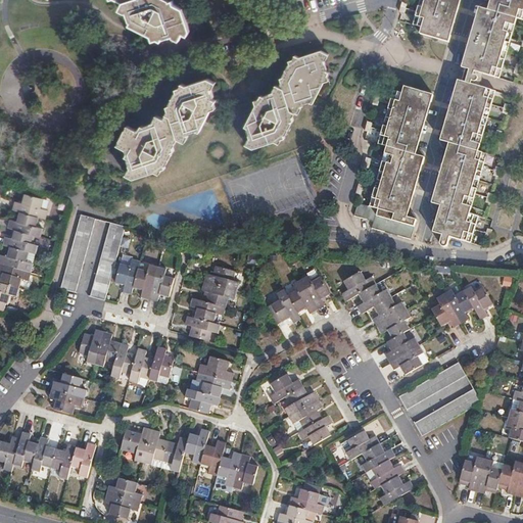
[(183,7),(179,5),(174,3),(173,0),(171,1),(170,0),(121,0),(124,1),(120,9),(126,11),(128,11),(130,20),(132,20),(131,24),(152,35),(156,34),(158,38),(161,40),(164,34),(169,33),(170,36),(174,35),(174,37),(180,39),(184,32),(188,34),(190,30),(186,17),(183,7)]
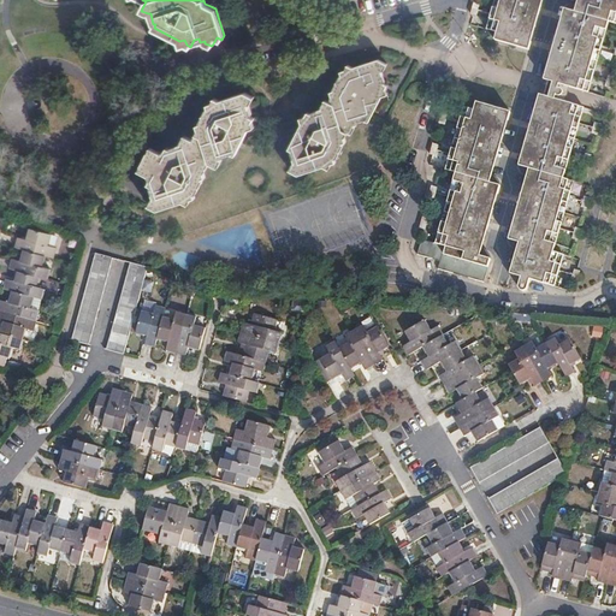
[(495,40),(510,43),(522,0),(496,0),(487,29),(497,31),(495,40)]
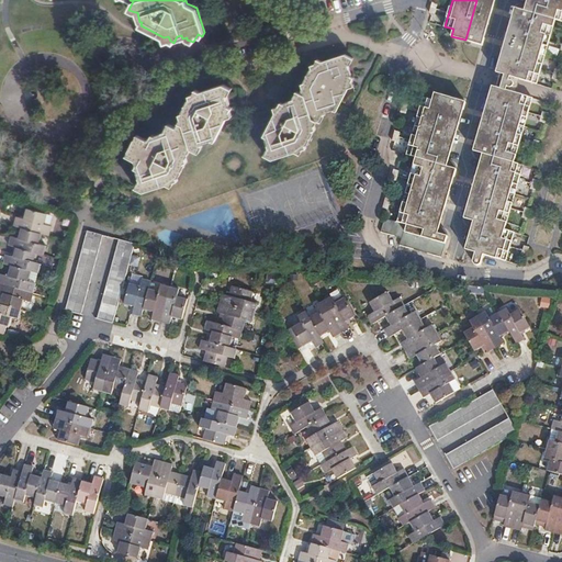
[(471,33),(485,37),(486,32),(489,26),(490,20),(495,0),(476,0),(465,40),(470,41),(471,33)]
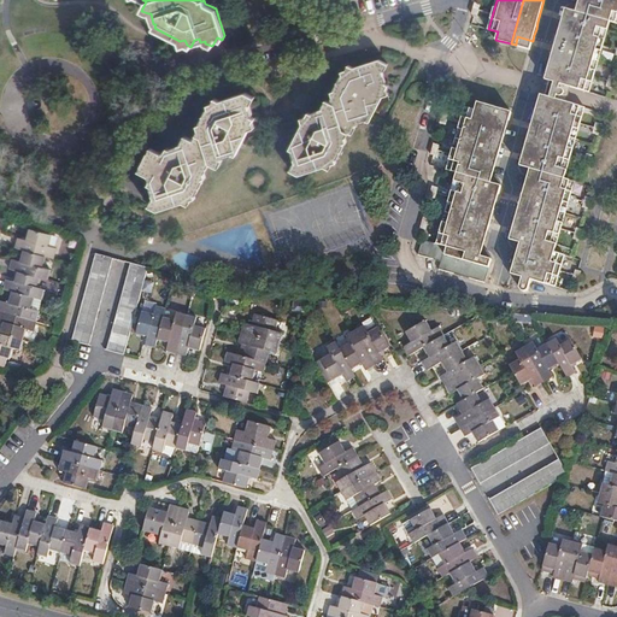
[(550,65),(545,80),(554,82),(560,83),(564,84),(582,22),(592,25),(599,0),(579,0),(576,11),(581,12),(579,21),(563,17),(550,65)]
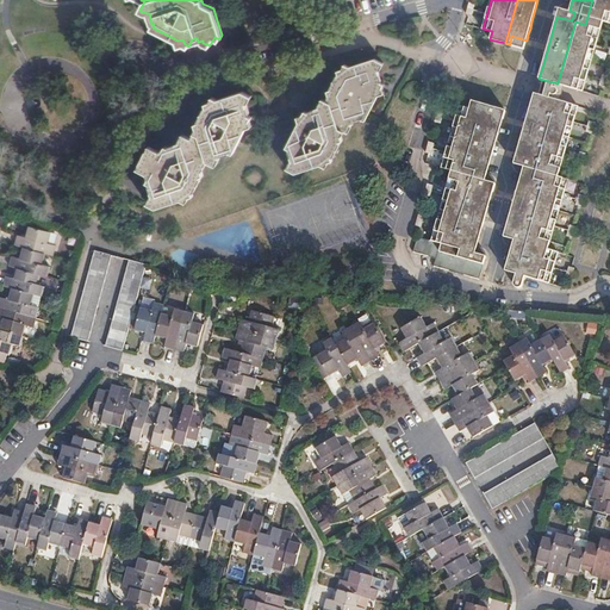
[(576,22),(558,83),(583,91),(602,20),(609,22),(609,0),(592,0),(585,25),(576,22)]
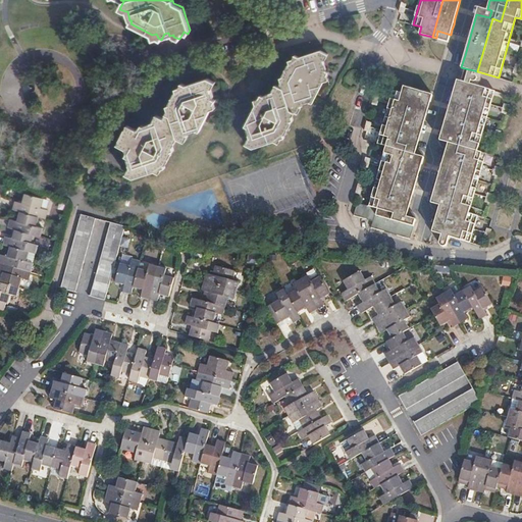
[(478,7),(476,14),(489,17),(491,10),(487,9),(483,8),(478,7)]
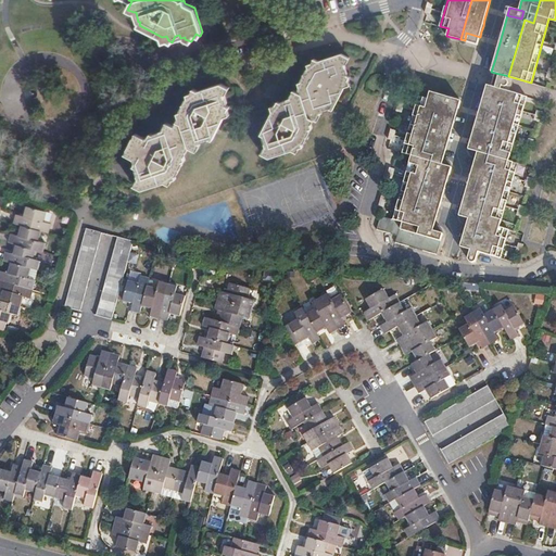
[(477,45),(480,37),(466,33),(465,40),(470,42),(477,45)]
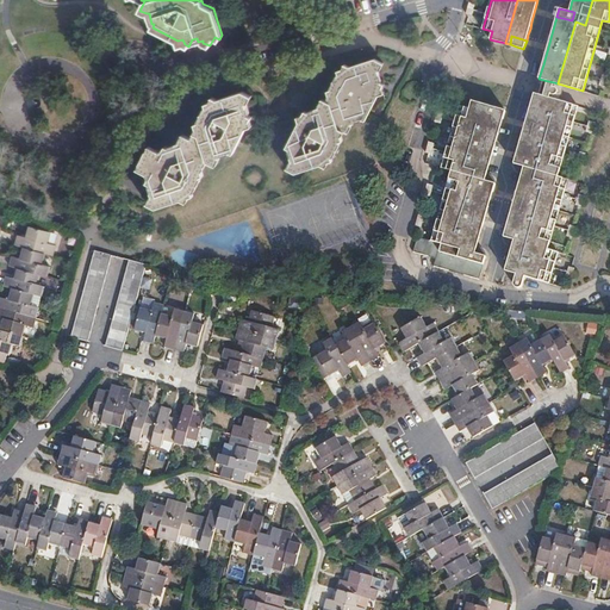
[(329,94),(325,100),(331,103),(338,128),(344,131),(348,132),(352,125),(352,124),(361,120),(362,118),(366,120),(378,95),(377,89),(381,88),(384,83),(377,80),(375,75),(379,74),(378,70),(380,69),(384,63),(374,58),(349,67),(344,64),(342,69),(337,70),(338,74),(337,74),(330,88),(330,89),(328,91),(329,94)]
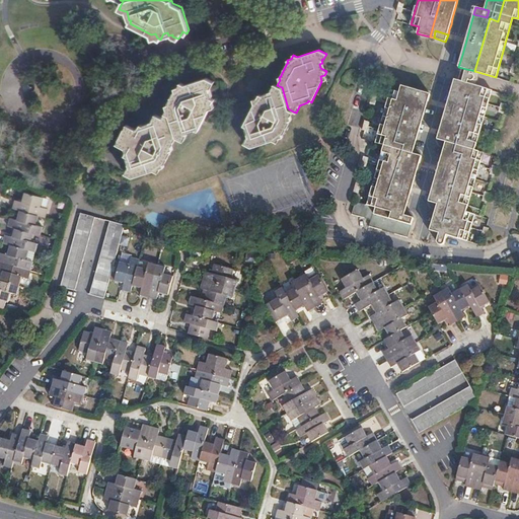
[(466,69),(462,82),(467,83),(468,79),(469,80),(470,81),(471,81),(473,80),(474,79),(475,77),(474,75),(472,74),(471,74),(470,74),(471,70),(466,69)]
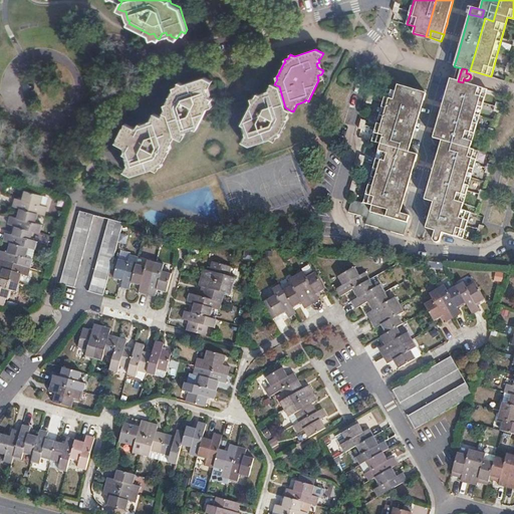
[(166,106),(164,111),(169,113),(175,135),(183,139),(186,134),(185,132),(193,129),(194,126),(197,129),(208,106),(207,103),(211,101),(213,97),(207,94),(205,90),(209,89),(207,86),(209,85),(212,80),(205,76),(184,83),(180,81),(177,85),(174,86),(175,89),(173,90),(168,101),(168,102),(165,103),(166,106)]
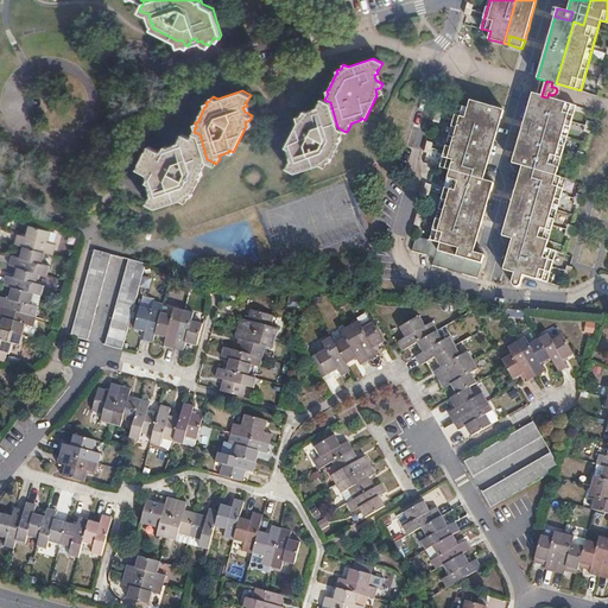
[(533,93),(515,154),(529,158),(526,166),(524,165),(505,227),(515,230),(513,238),(505,270),(517,273),(523,274),(531,244),(545,247),(548,240),(524,233),(544,163),(533,160),(551,99),(548,97),(542,96),(533,93)]
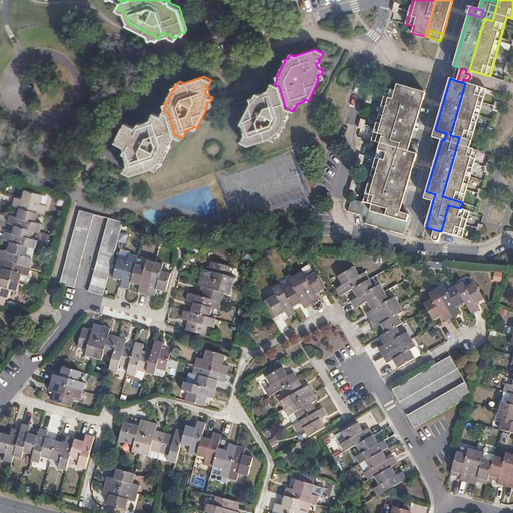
[(279,86),(274,84),(272,83),(268,89),(269,90),(267,91),(267,94),(263,96),(257,93),(254,97),(255,101),(251,102),(240,123),(243,125),(242,126),(244,134),(243,135),(240,141),(248,145),(270,138),(274,140),(277,135),(280,134),(279,132),(281,131),(286,121),(286,118),(289,117),(287,114),(290,110),(285,107),(279,86)]
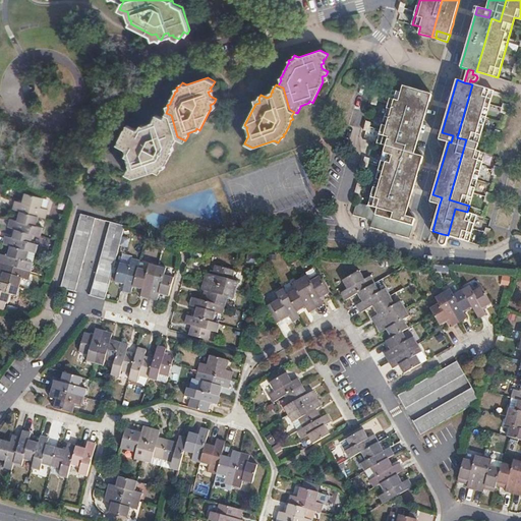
[(494,91),(472,84),(457,137),(466,139),(449,199),(469,206),(484,153),(476,150),(494,91)]
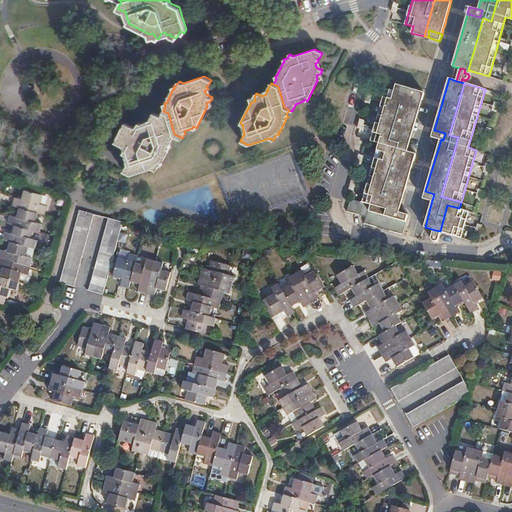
[(392,147),(409,88),(404,87),(396,85),(394,91),(387,89),(371,141),(380,143),(392,147)]
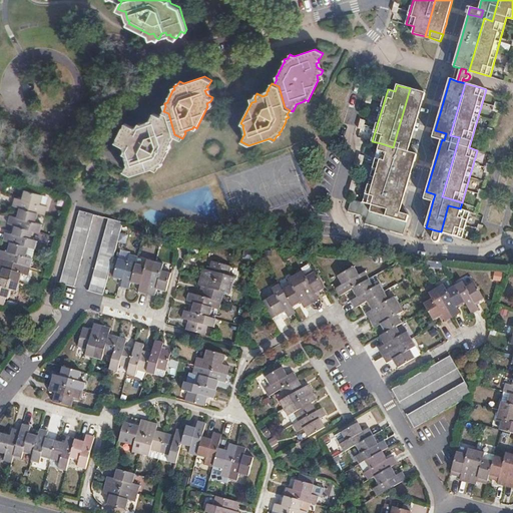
[(410,145),(424,99),(412,96),(414,89),(410,88),(393,147),(381,143),(379,150),(400,156),(383,214),(395,218),(397,211),(400,212),(403,202),(413,168),(415,161),(403,157),(406,150),(408,151),(410,145)]
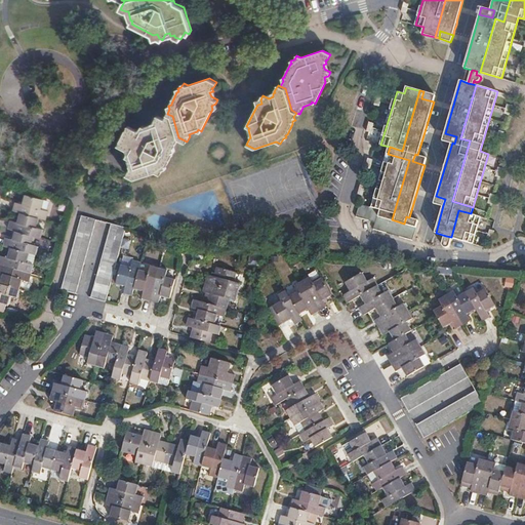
[(421,98),(434,102),(435,95),(423,91),(421,98)]
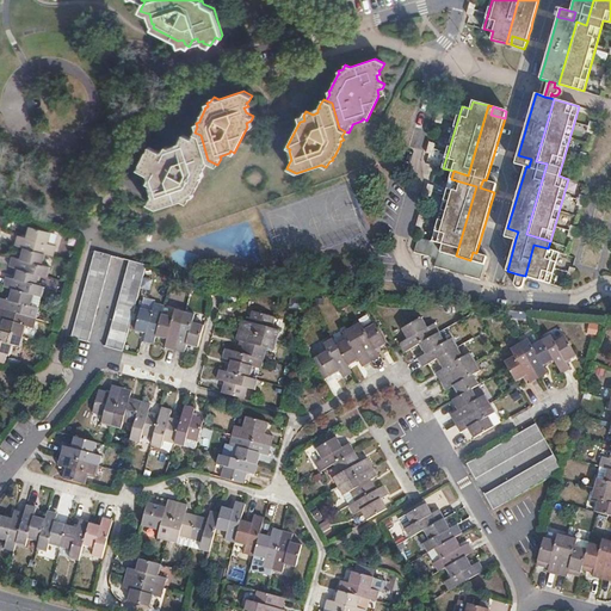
[(201,135),(195,133),(191,139),(183,135),(179,141),(180,143),(170,146),(170,148),(166,146),(164,149),(159,152),(149,147),(139,168),(147,173),(149,178),(147,183),(150,184),(149,185),(153,196),(150,197),(148,203),(156,208),(181,199),(186,202),(190,197),(193,196),(192,192),(195,191),(201,179),(201,177),(204,176),(203,172),(208,160),(201,135)]
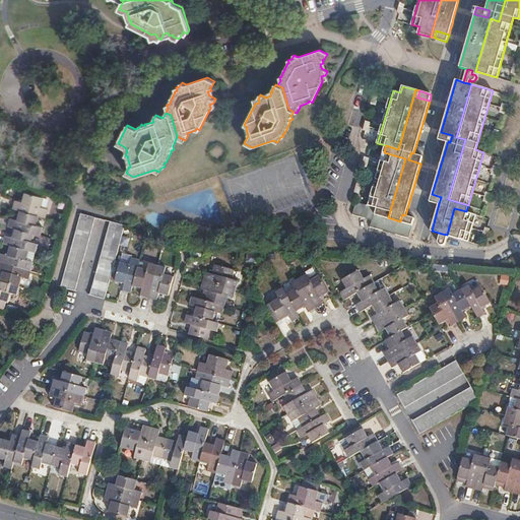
[(452,135),(441,132),(440,136),(439,139),(448,141),(450,142),(452,135)]
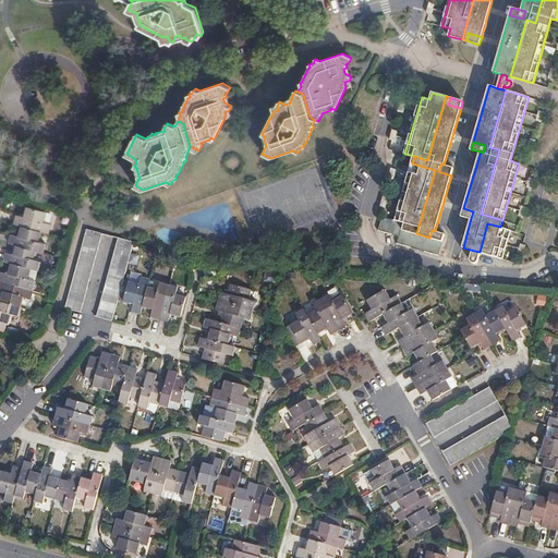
[(435,170),(412,164),(397,220),(404,222),(402,230),(416,233),(435,170)]
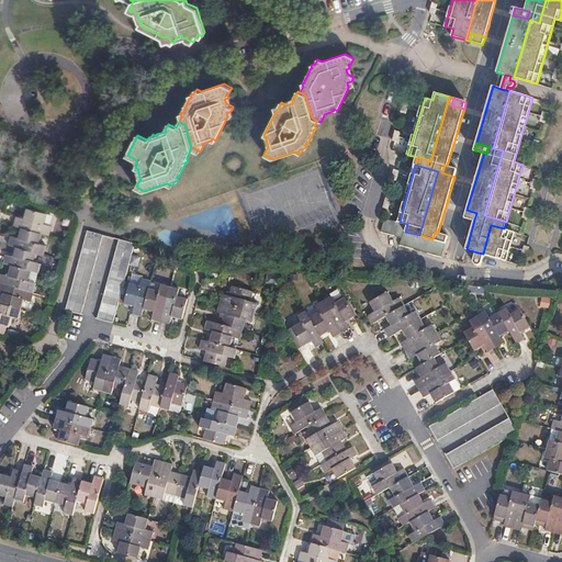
[(457,169),(447,166),(445,165),(441,172),(454,177),(457,169)]
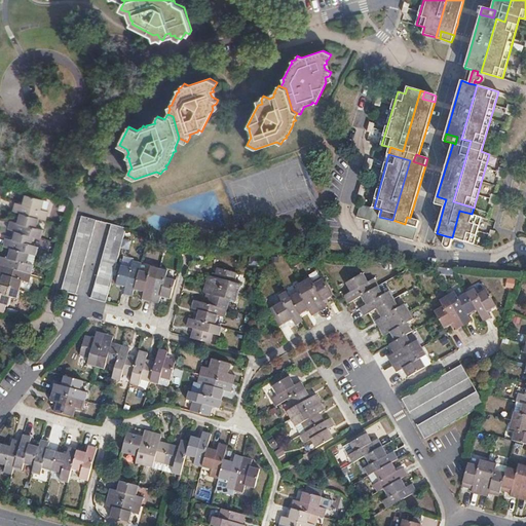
[(14,202),(12,211),(20,213),(38,218),(46,220),(48,211),(41,209),(43,199),(25,194),(22,203),(14,202)]
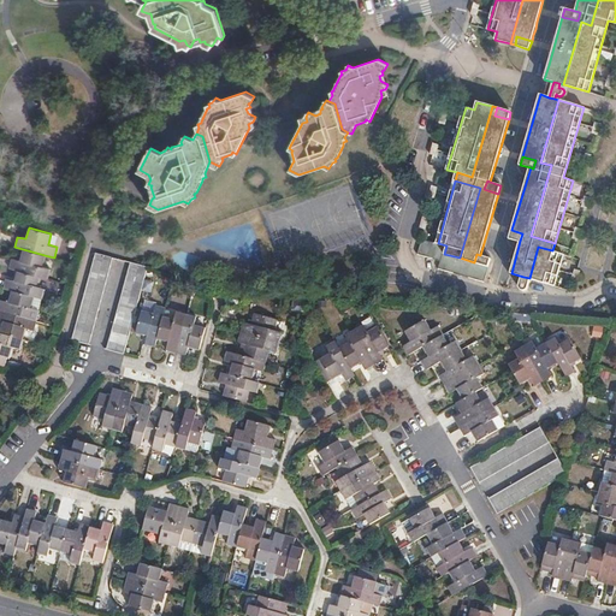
[(522,234),(511,230),(509,238),(520,241),(522,234)]
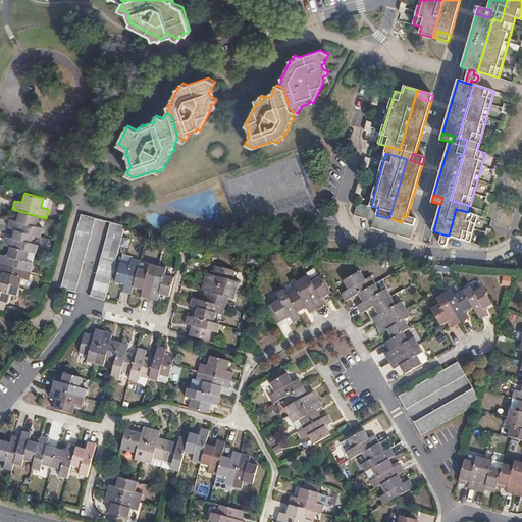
[(371,206),(358,202),(354,215),(373,220),(371,227),(410,239),(414,225),(402,222),(389,218),(376,215),(378,208),(371,206)]
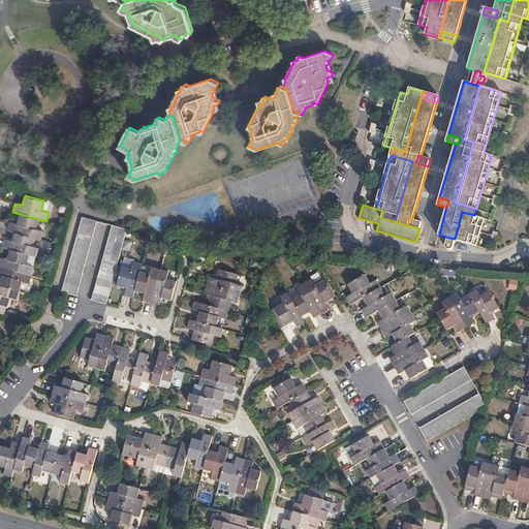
[(484,218),(474,215),(462,212),(455,239),(475,245),(484,218)]
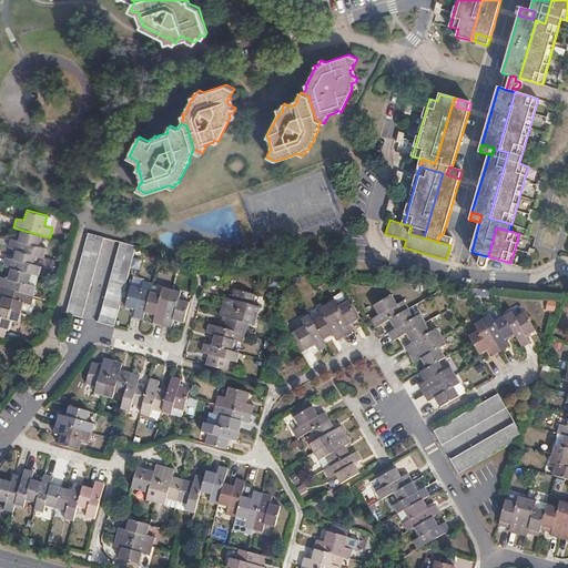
[(11,237),(9,247),(16,250),(37,255),(44,257),(47,247),(39,245),(41,235),(21,230),(19,240),(11,237)]
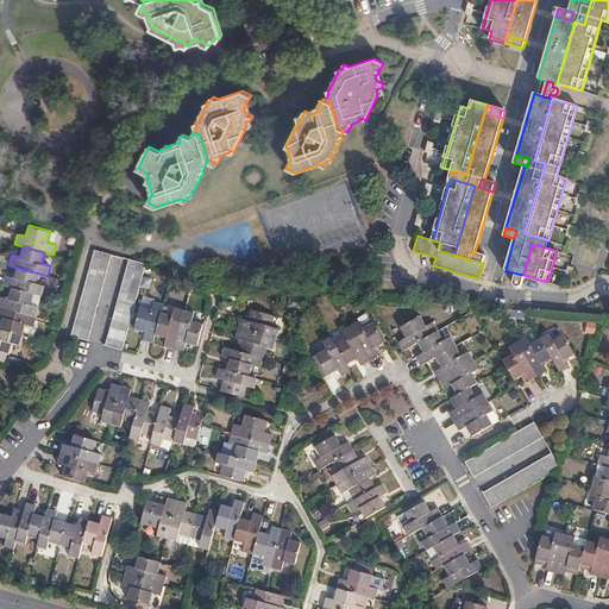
[(110,255),(95,250),(93,259),(107,263),(110,255)]
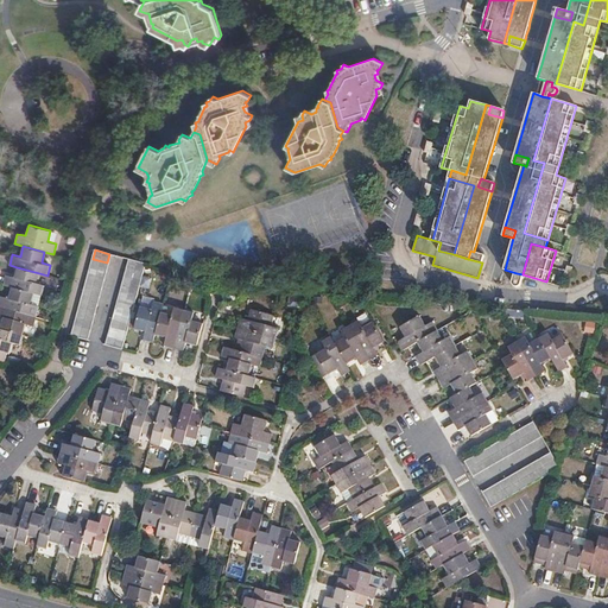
[(485,255),(474,252),(470,251),(468,259),(482,263),(485,255)]
